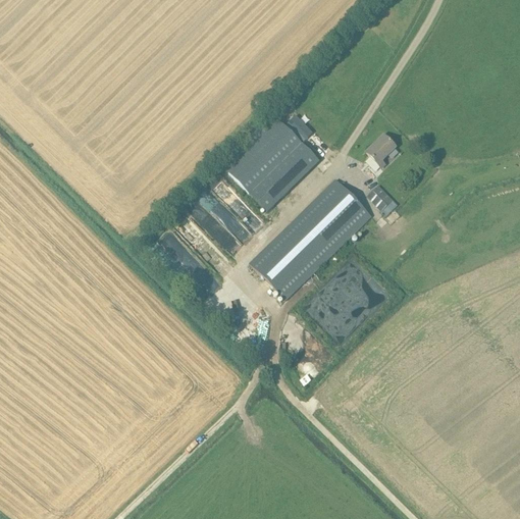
[(221,163),(268,212),(321,160),(273,112),(221,163)]
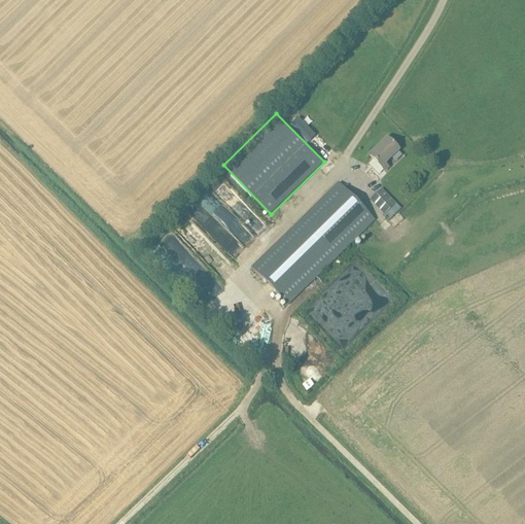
[(371,152),(386,168),(390,164),(387,161),(400,147),(389,135),(371,152)]
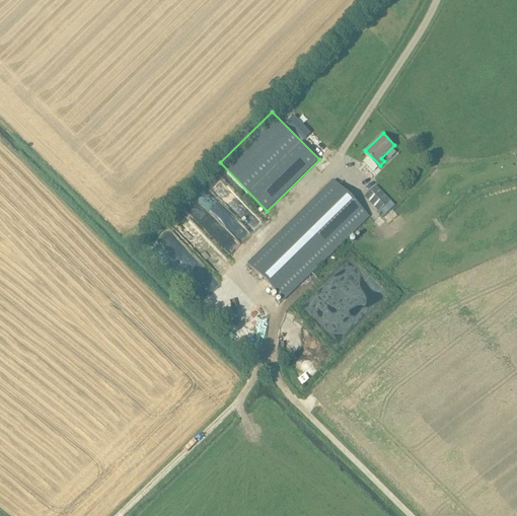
[(335,176),(248,261),(285,298),(371,214),(335,176)]
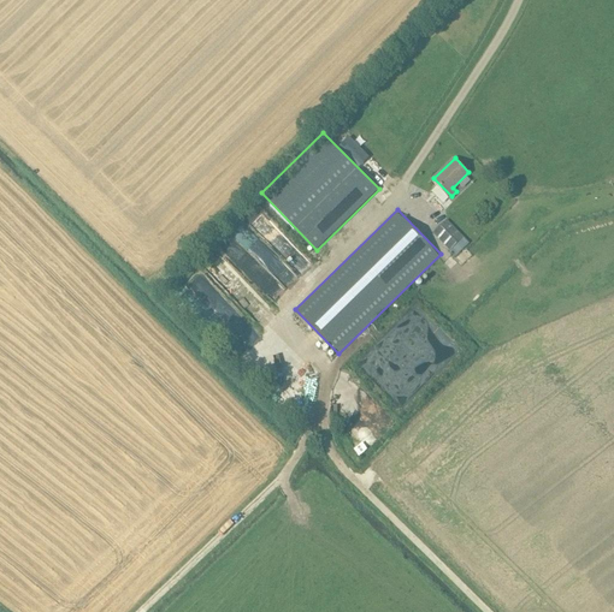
[(449,218),(435,231),(456,254),(471,242),(449,218)]
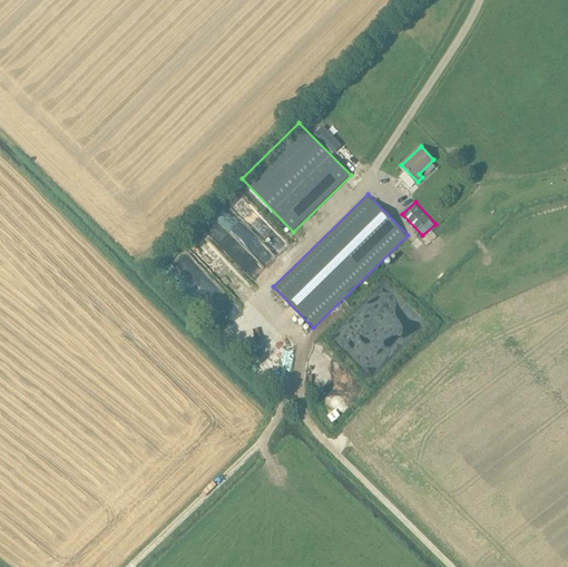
[(178,267),(169,276),(197,304),(206,295),(178,267)]
